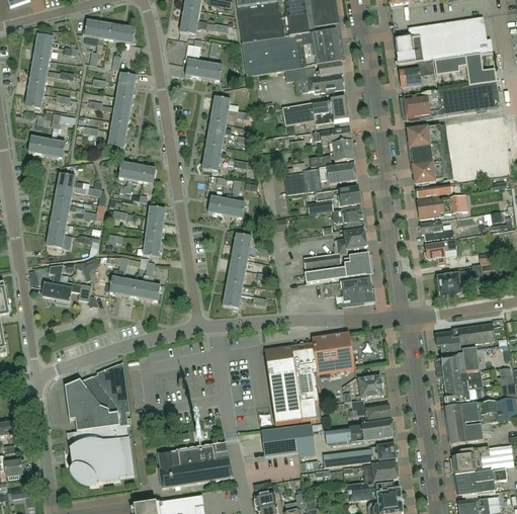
[(183,0),(182,6),(198,9),(199,0),(183,0)]
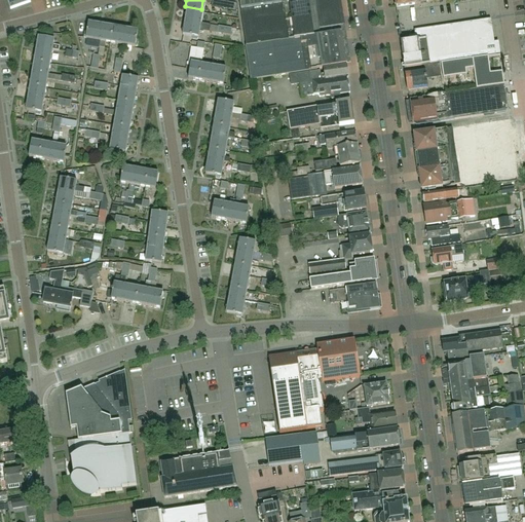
[(286,0),(239,7),(246,43),(340,29),(336,0),(286,0)]
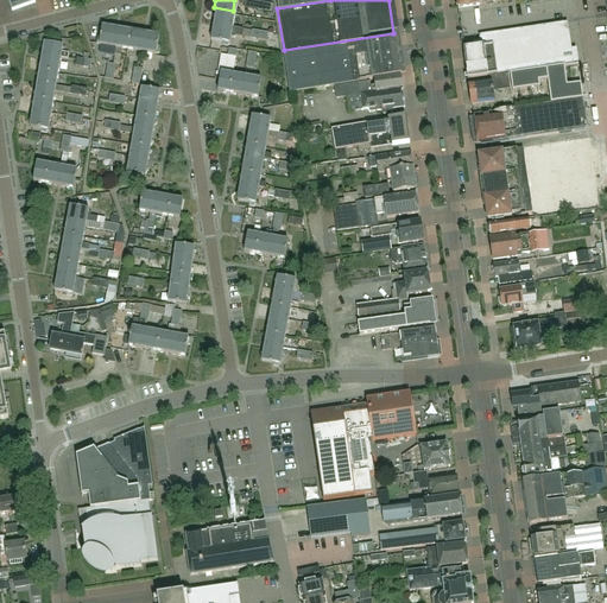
[(221,20),(231,21),(233,11),(214,7),(212,21),(221,23),(221,20)]
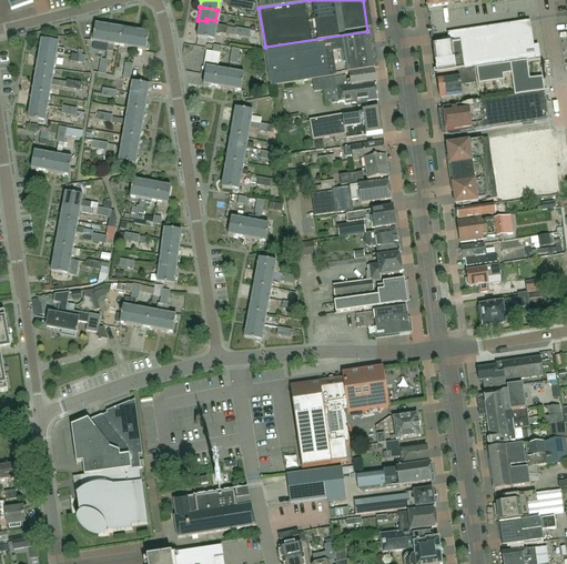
[(433,52),(483,44),(532,38),(529,17),(447,29),(447,34),(441,36),(442,40),(432,41),(433,52)]
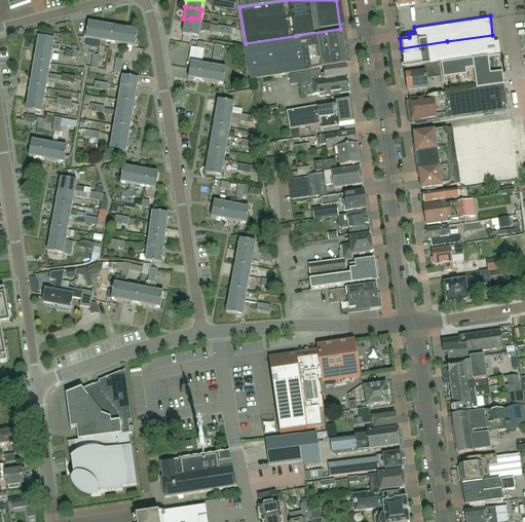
[(191,20),(183,19),(181,31),(191,33),(191,35),(195,35),(196,34),(197,34),(198,28),(200,28),(200,27),(207,28),(209,21),(199,19),(191,17),(191,20)]
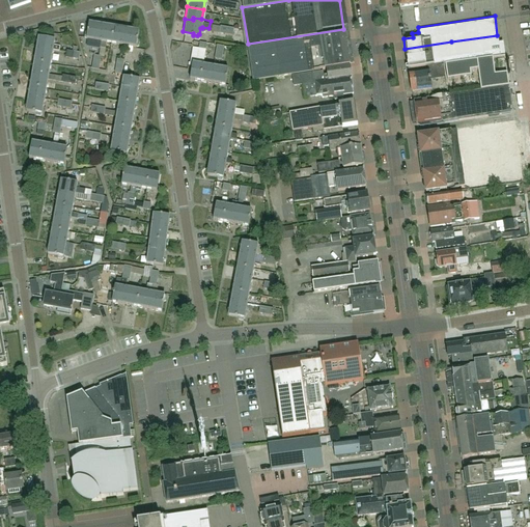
[(100,30),(102,22),(89,20),(87,30),(85,30),(84,34),(86,35),(86,36),(101,38),(103,30),(100,30)]
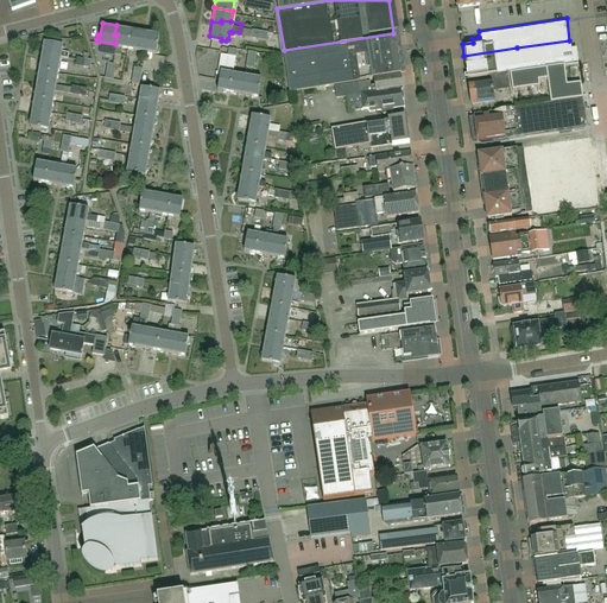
[(131,27),(117,25),(114,35),(118,35),(115,44),(114,51),(120,52),(121,45),(127,46),(131,27)]
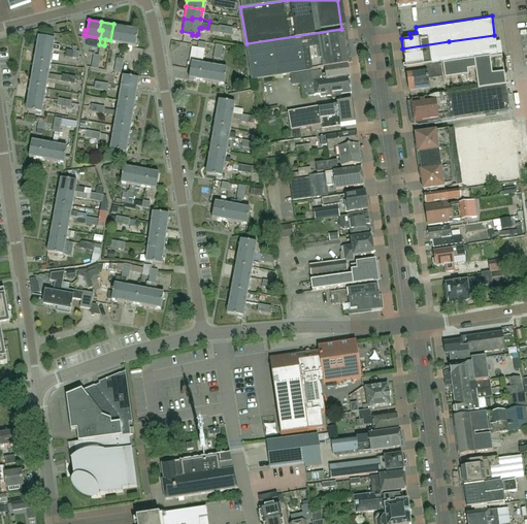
[(125,26),(113,24),(110,40),(121,41),(122,34),(124,34),(125,26)]
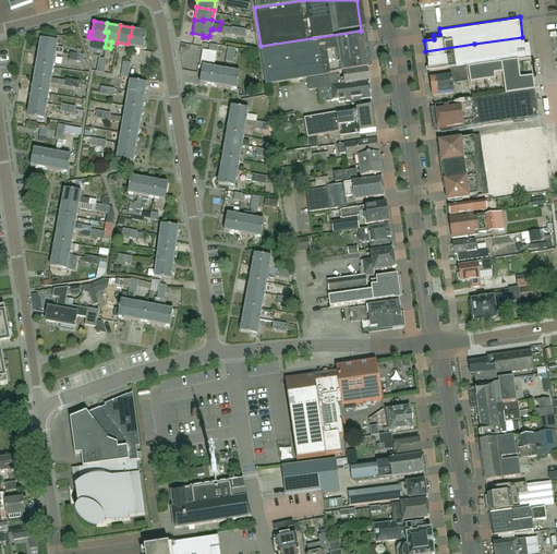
[(146,29),(132,27),(131,36),(129,36),(128,44),(143,47),(143,46),(145,46),(146,40),(144,40),(146,29)]
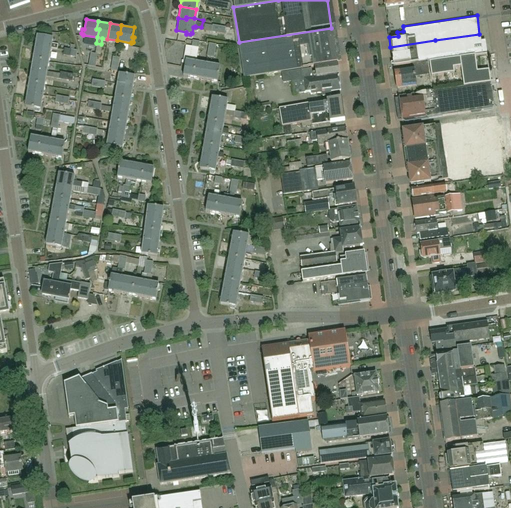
[(238,42),(243,75),(256,73),(256,72),(307,64),(307,65),(336,60),(331,28),(239,42),(238,42)]
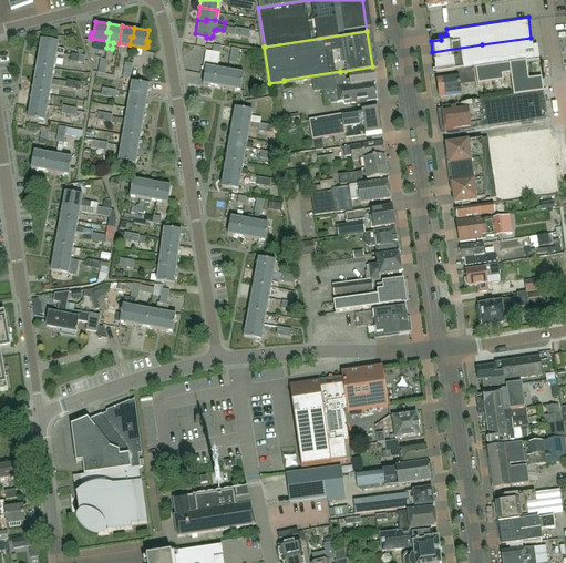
[(48,49),(57,50),(63,51),(63,45),(58,44),(59,39),(41,36),(39,49),(47,51),(48,49)]
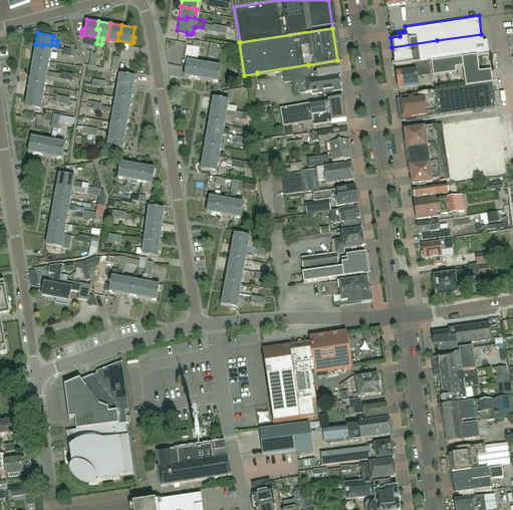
[(392,47),(394,63),(484,50),(481,34),(437,40),(392,47)]
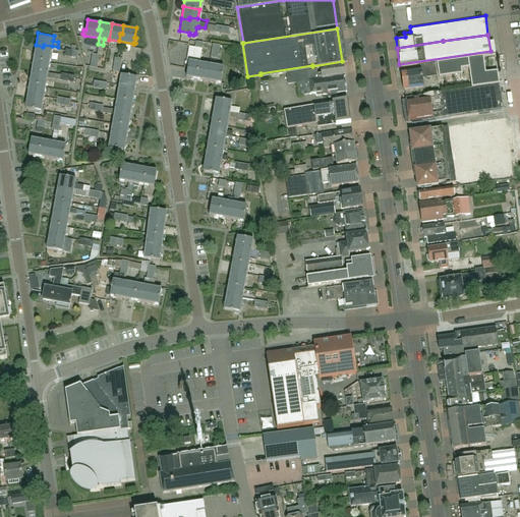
[(43,47),(36,45),(34,57),(49,60),(52,46),(44,45),(43,47)]
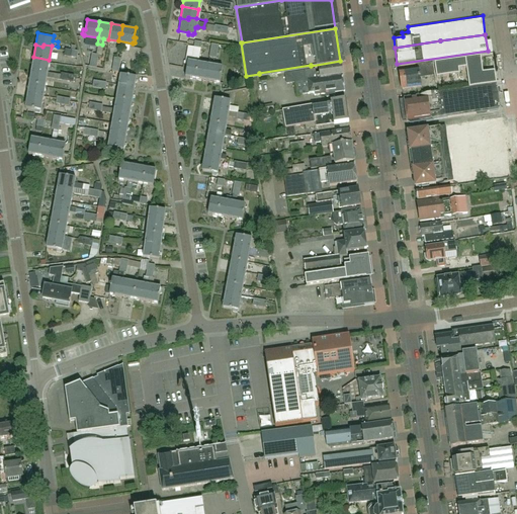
[(496,81),(494,68),(483,70),(480,54),(492,52),(464,55),(433,60),(436,75),(459,71),(458,66),(465,65),(468,85),(496,81)]
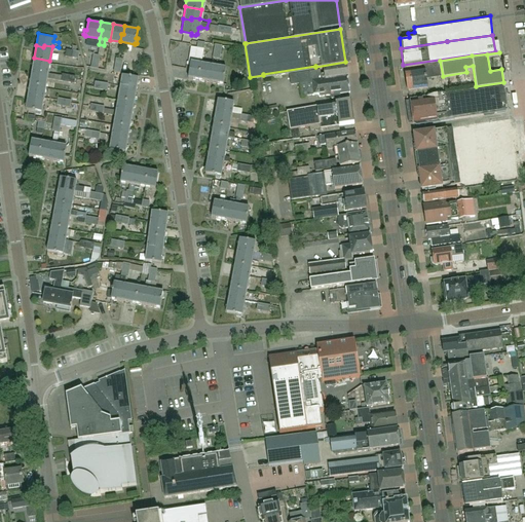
[(34,58),(31,70),(39,71),(39,69),(47,71),(49,61),(34,58)]
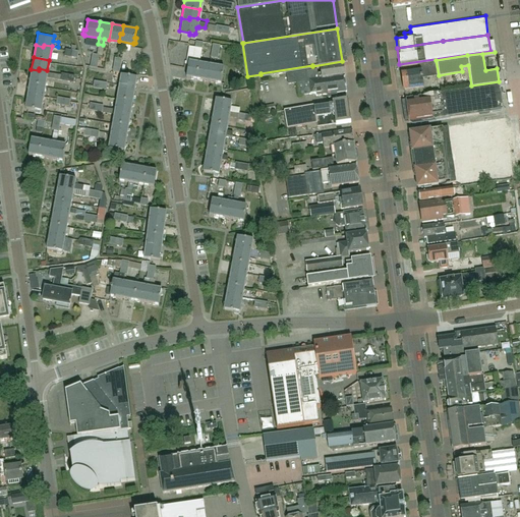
[(195,75),(197,60),(187,58),(185,74),(195,75)]
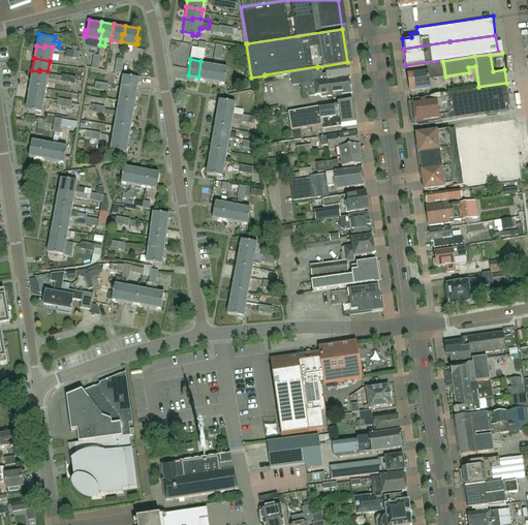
[(212,71),(210,71),(211,63),(200,61),(198,76),(211,80),(212,71)]
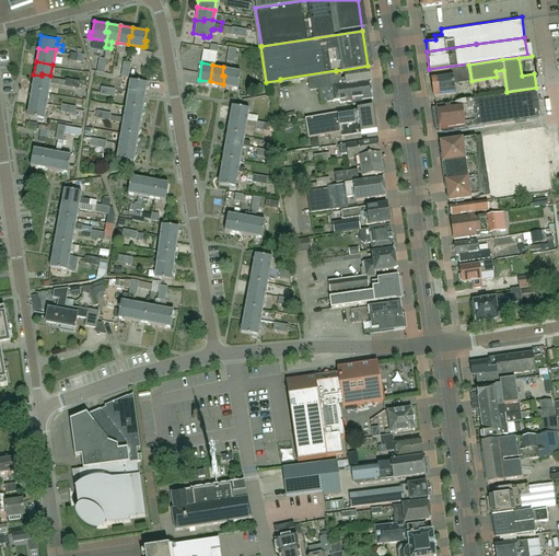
[(451,72),(430,76),(433,94),(453,91),(452,82),(468,79),(467,65),(450,67),(451,72)]
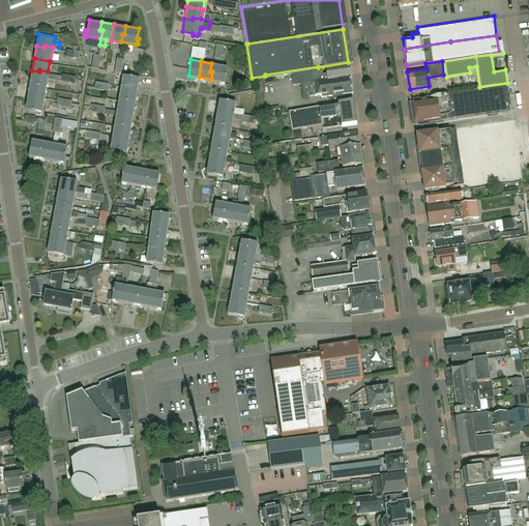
[(226,65),(211,63),(210,71),(212,71),(211,80),(224,82),(226,65)]
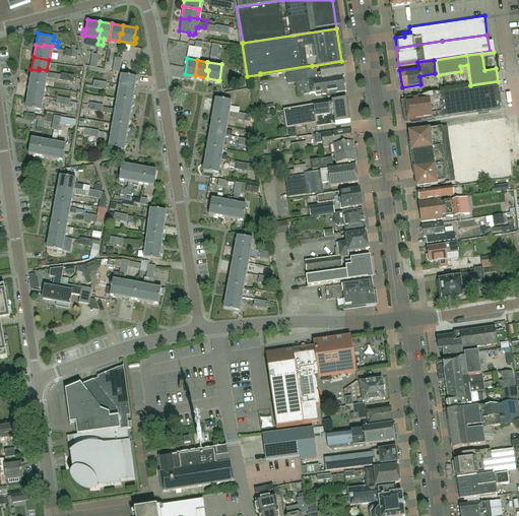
[(305,79),(306,79),(305,78),(323,75),(341,72),(340,63),(318,66),(318,71),(304,73),(303,69),(284,72),(286,81),(296,80),(305,79)]
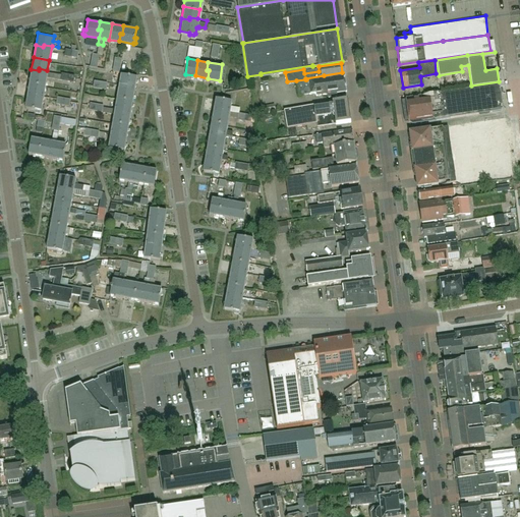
[(45,84),(46,75),(47,70),(39,68),(39,70),(31,69),(29,81),(45,84)]
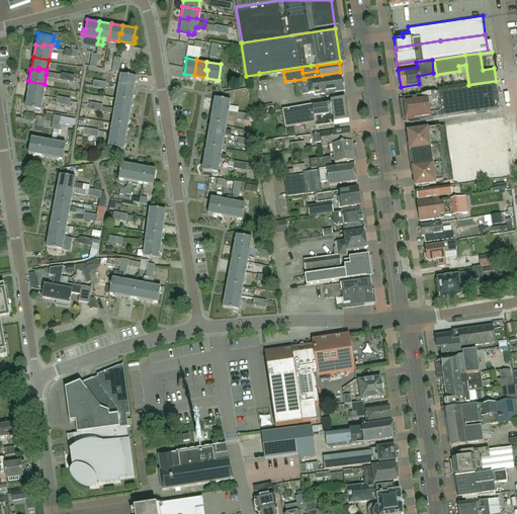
[(343,88),(340,72),(322,75),(304,78),(305,79),(306,91),(313,90),(313,92),(325,91),(325,94),(333,93),(333,90),(343,88)]
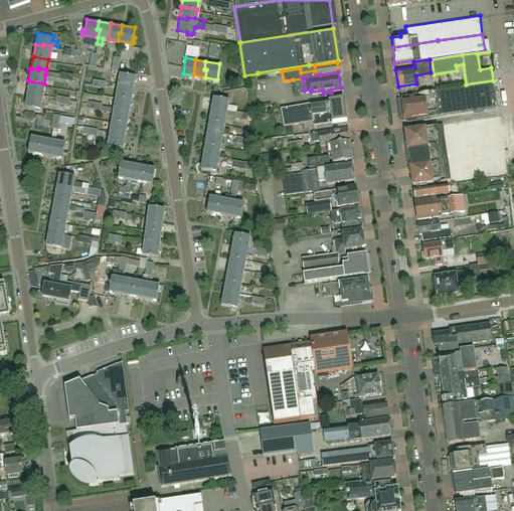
[(125,86),(133,87),(135,74),(120,72),(118,81),(125,83),(125,86)]
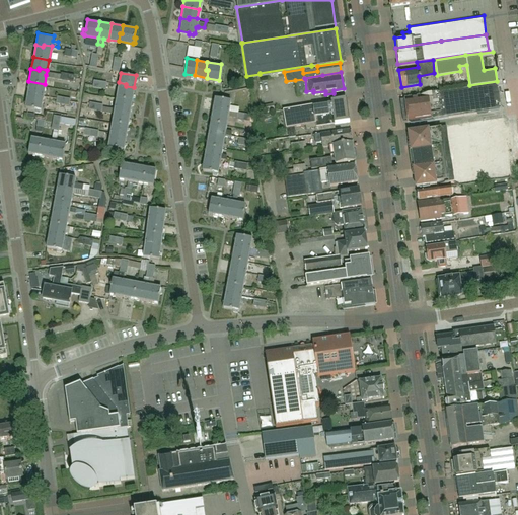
[(305,79),(304,79),(295,80),(297,92),(306,91),(305,79)]
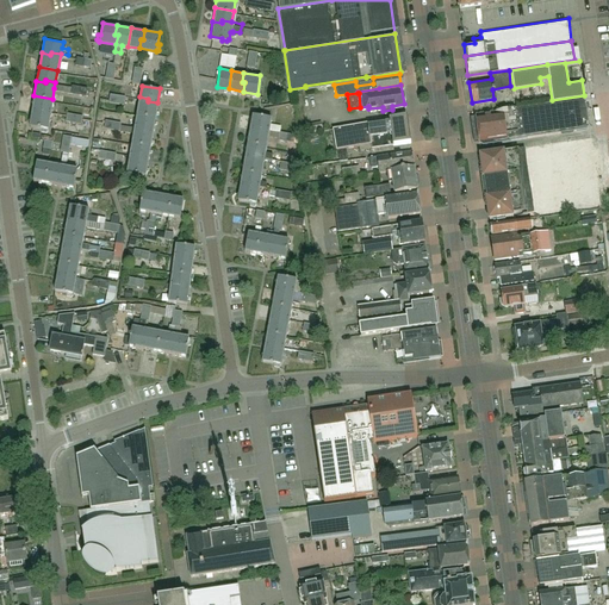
[(33,95),(31,110),(41,111),(41,108),(50,110),(53,99),(33,95)]
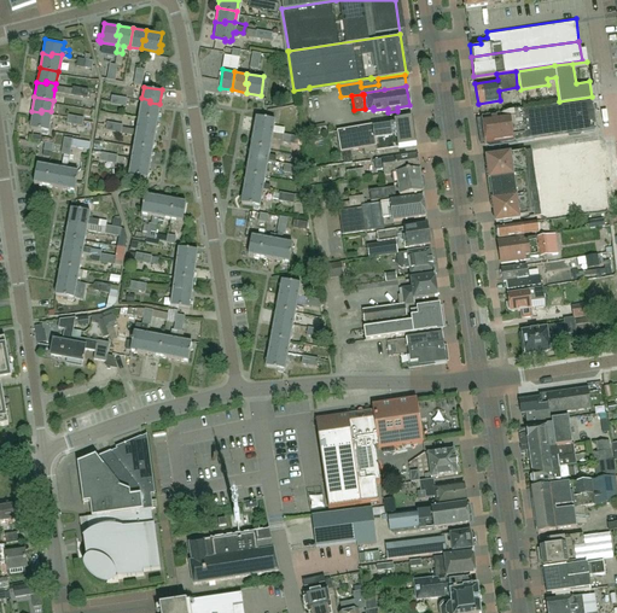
[(139,115),(157,118),(159,104),(150,103),(150,100),(141,98),(139,115)]
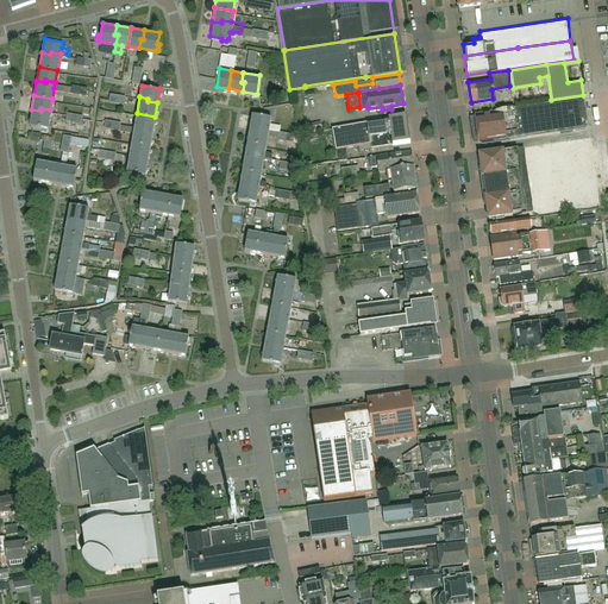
[(481,142),(513,137),(574,129),(583,127),(587,124),(583,96),(472,112),(476,139),(477,139),(481,142)]
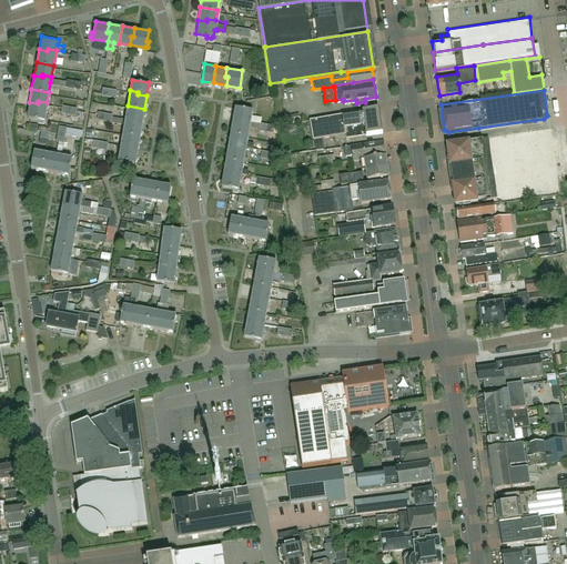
[(38,101),(38,103),(29,102),(27,116),(38,118),(38,120),(42,121),(43,119),(44,119),(47,102),(38,101)]
